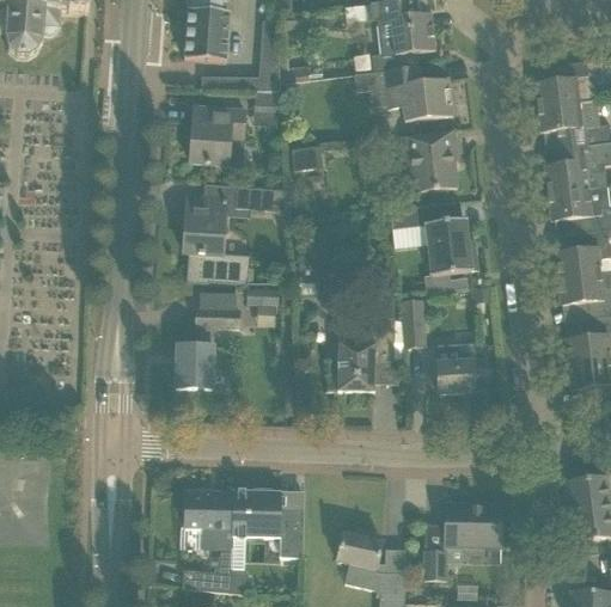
[(4,30),(5,30),(6,29),(5,40),(6,49),(16,57),(29,59),(37,53),(41,41),(42,32),(43,34),(46,35),(47,36),(49,36),(52,36),(54,35),(56,34),(57,31),(57,30),(59,29),(59,28),(60,12),(89,14),(90,0),(0,0),(0,30),(1,31),(2,31),(4,30)]
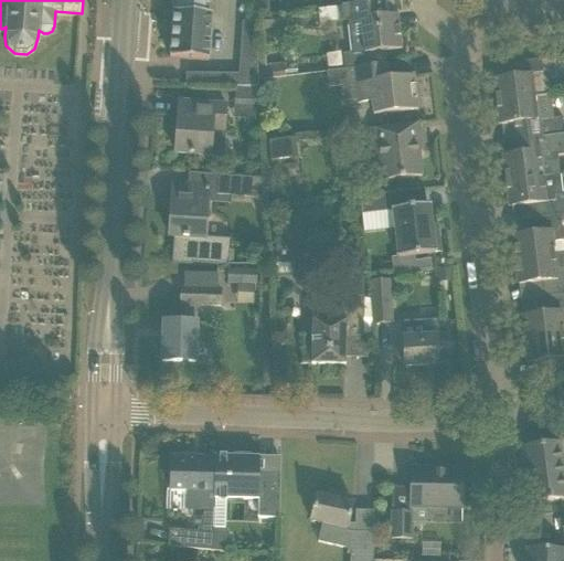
[(173,9),(170,54),(209,57),(212,11),(204,11),(205,0),(178,0),(177,9),(173,9)]
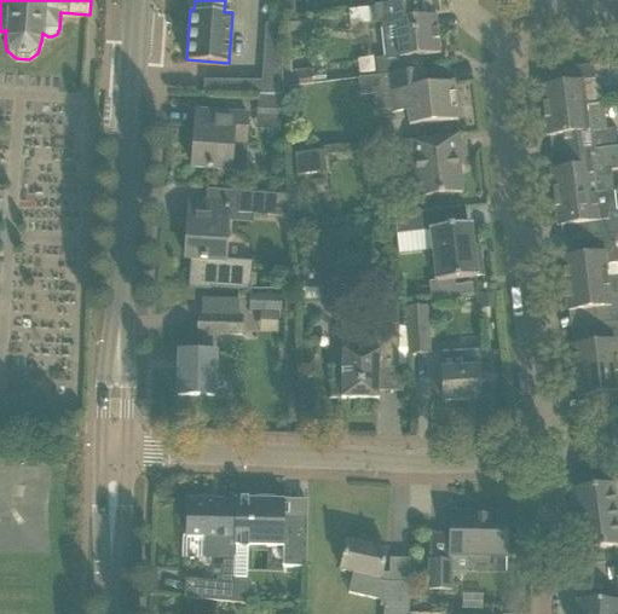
[(377,71),(387,70),(390,70),(423,65),(422,53),(440,52),(435,13),(425,15),(422,0),(400,0),(369,4),(370,19),(380,18),(385,53),(376,54),(377,71)]
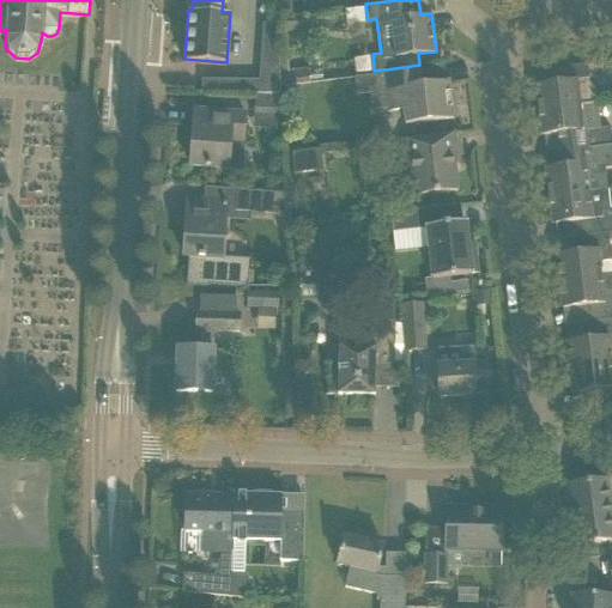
[(284,30),(309,25),(308,10),(282,13),(284,30)]
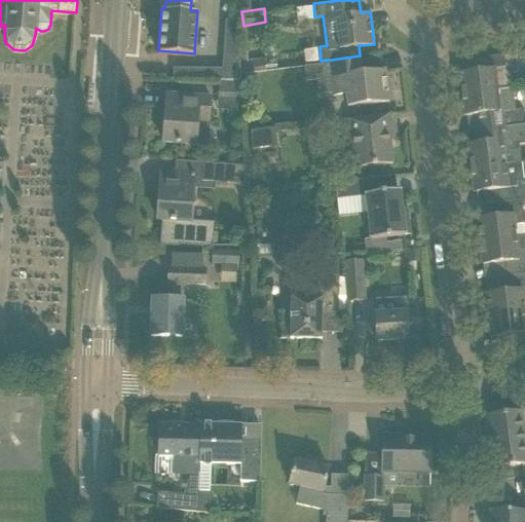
[(176,66),(175,75),(172,75),(172,76),(176,76),(240,78),(238,20),(237,15),(236,15),(236,20),(227,19),(223,67),(176,67),(176,66)]
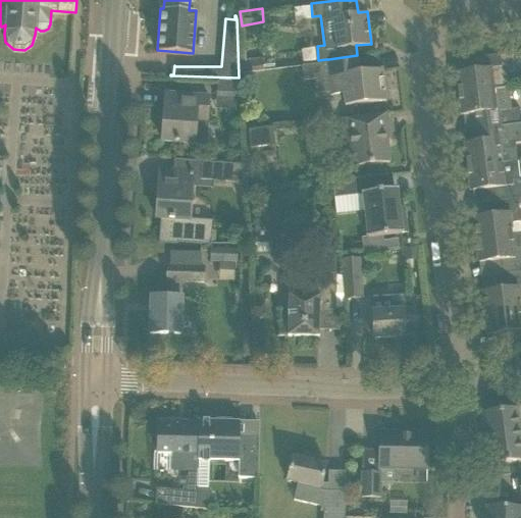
[(456,70),(458,92),(510,86),(509,85),(508,85),(507,81),(510,78),(502,67),(500,53),(476,56),(477,68),(456,70)]
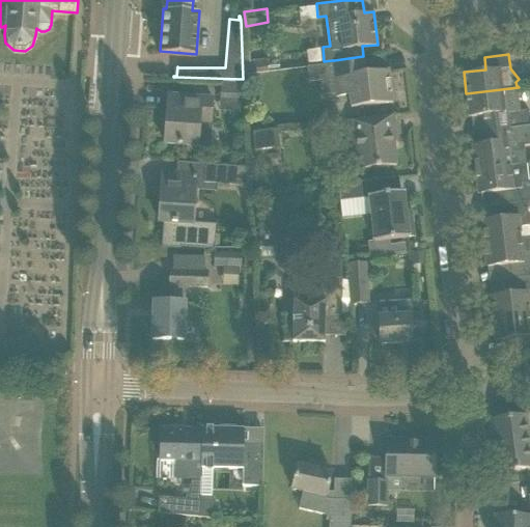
[(267,55),(243,58),(244,71),(269,68),(267,55)]
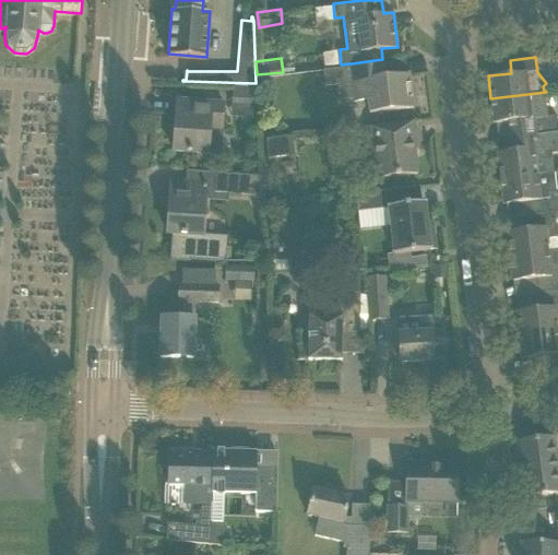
[(352,63),(349,63),(354,99),(368,98),(369,111),(414,106),(410,73),(386,75),(383,59),(382,59),(352,63)]
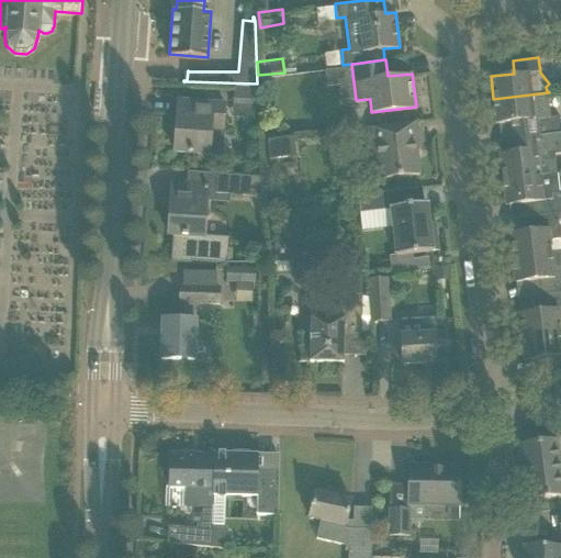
[(257,85),(235,82),(233,103),(247,103),(246,111),(255,111),(257,85)]
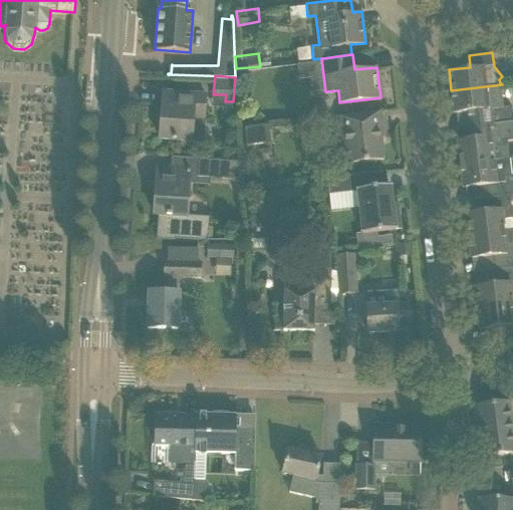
[(475,109),(477,123),(483,123),(512,119),(512,111),(511,103),(504,103),(502,84),(451,90),(454,111),(475,109)]
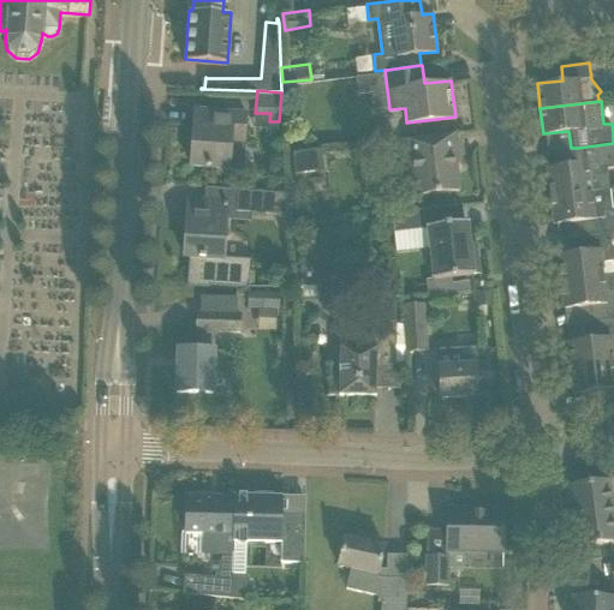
[(246,109),(219,108),(196,106),(192,162),(243,166),(246,109)]
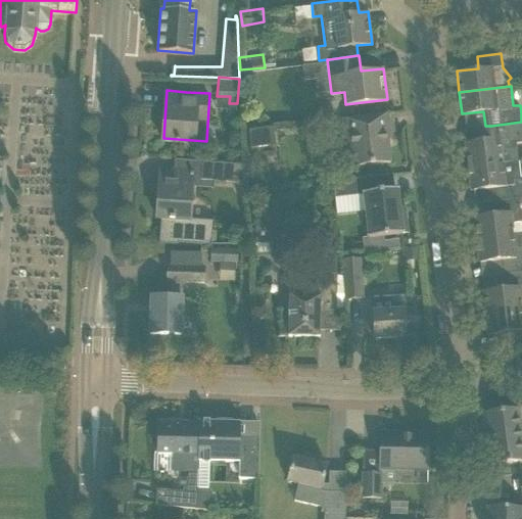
[(269,116),(261,108),(253,114),(263,124),(269,116)]
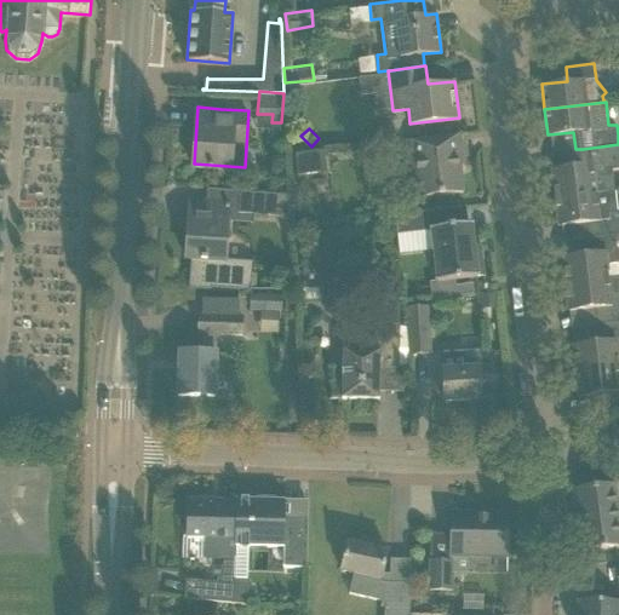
[(460,132),(436,136),(407,138),(414,196),(464,190),(459,150),(463,150),(460,132)]
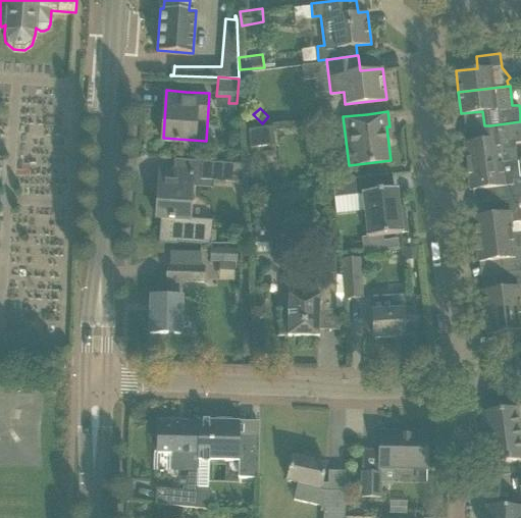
[(465,142),(467,165),(502,161),(500,143),(520,140),(520,121),(490,125),(491,139),(465,142)]
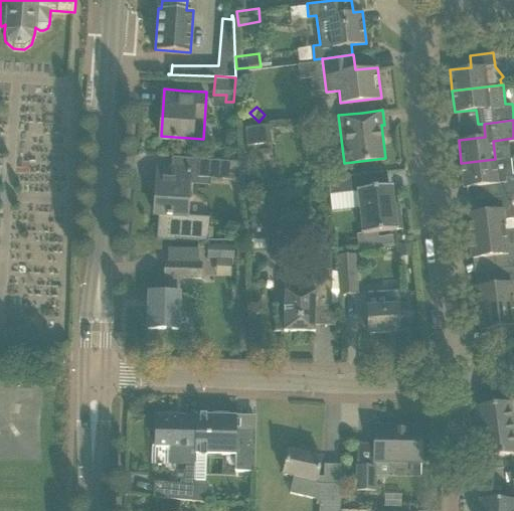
[(269,122),(245,125),(247,143),(272,140),(269,122)]
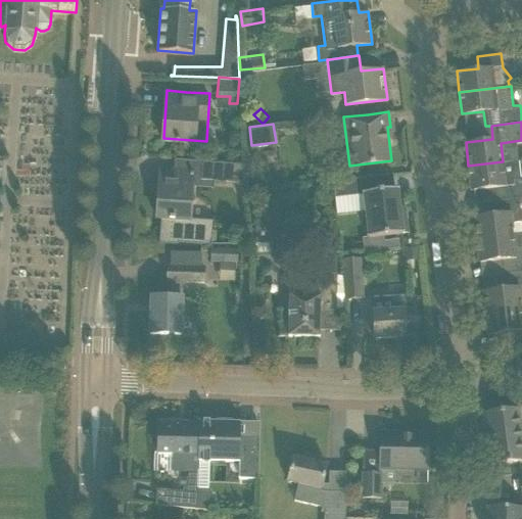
[(202,158),(201,177),(245,180),(247,161),(202,158)]
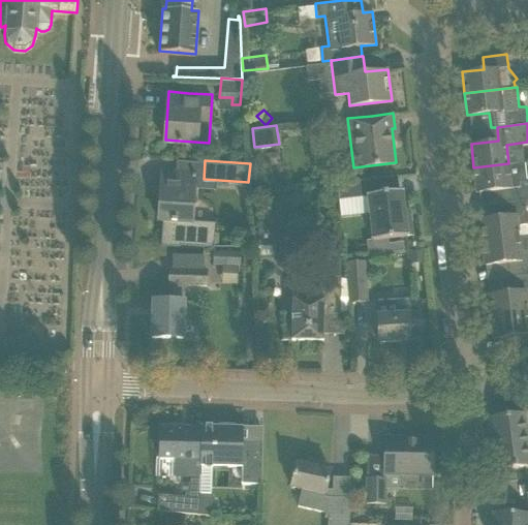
[(505,202),(527,197),(527,180),(525,161),(508,163),(473,167),(476,191),(504,188),(505,202)]
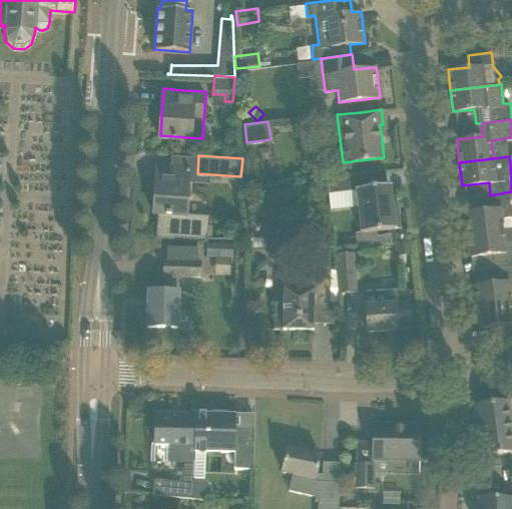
[(157,211),(155,235),(174,236),(174,235),(206,236),(208,214),(186,213),(189,166),(157,164),(154,211),(157,211)]
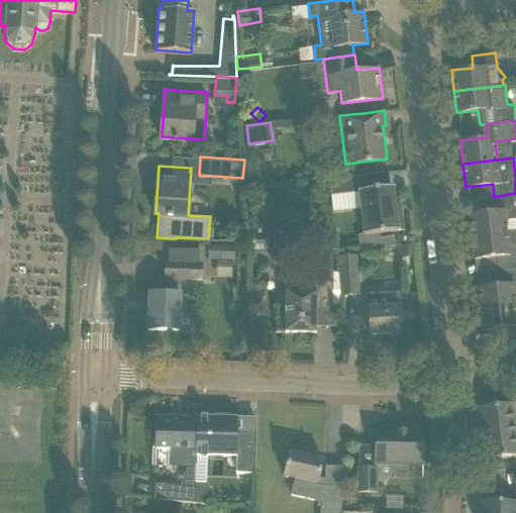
[(366,234),(378,232),(393,230),(399,229),(404,228),(402,210),(397,211),(394,186),(370,189),(368,173),(330,178),(332,195),(359,191),(366,234)]
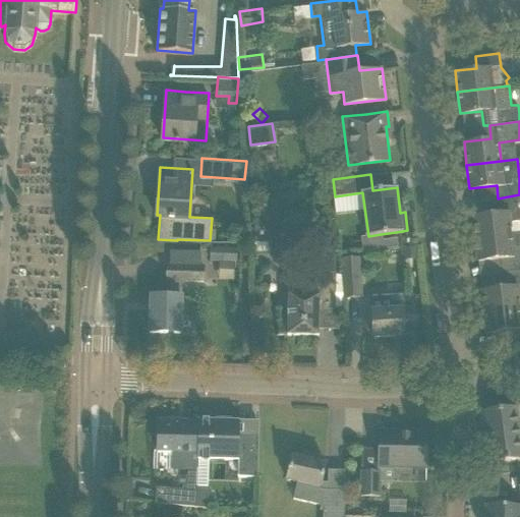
[(519,194),(498,198),(493,198),(495,212),(472,215),(475,237),(519,232),(519,222),(517,203),(519,202),(519,194)]
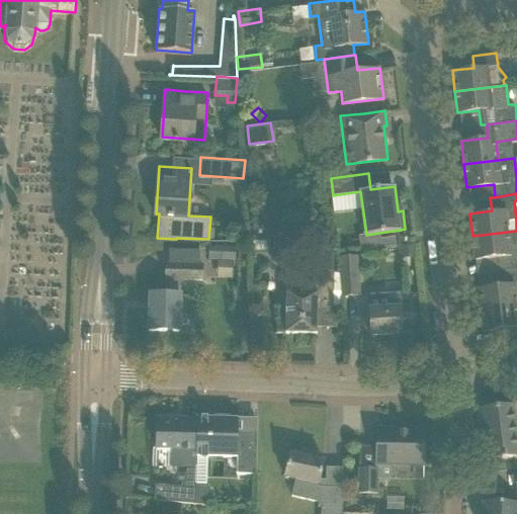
[(267,238),(266,219),(253,220),(254,238),(267,238)]
